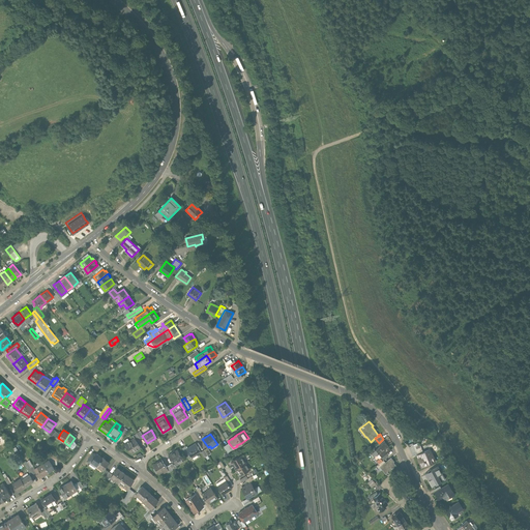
[(128,448),(130,452),(140,447),(137,441),(135,438),(127,442),(128,443),(124,446),(126,449),(128,448)]
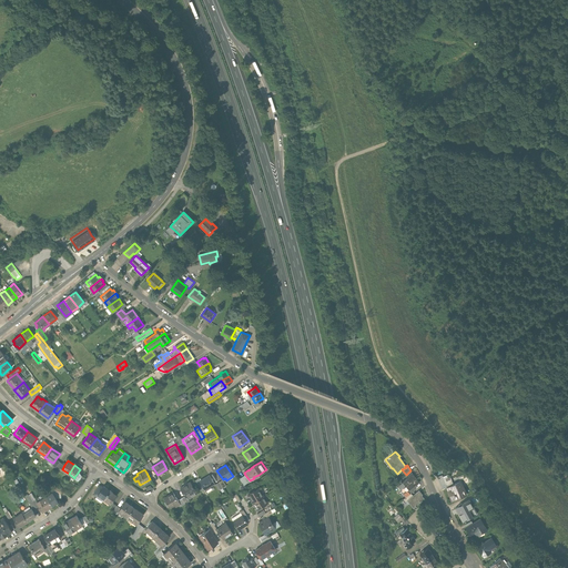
[(84,477),(78,473),(74,477),(81,483),(84,477)]
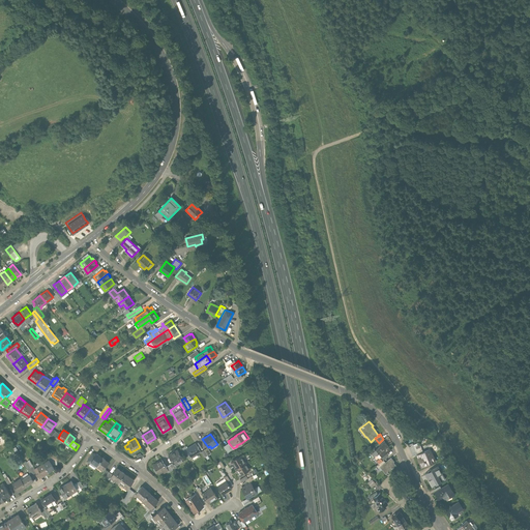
[(388,446),(385,441),(380,445),(371,452),(374,455),(376,454),(376,455),(378,453),(381,457),(386,453),(390,449),(388,446)]
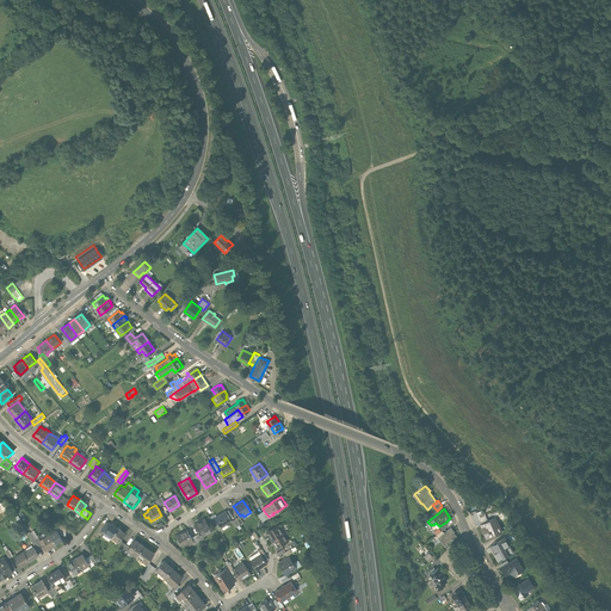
[(215,517),(221,526),(230,519),(226,511),(215,517)]
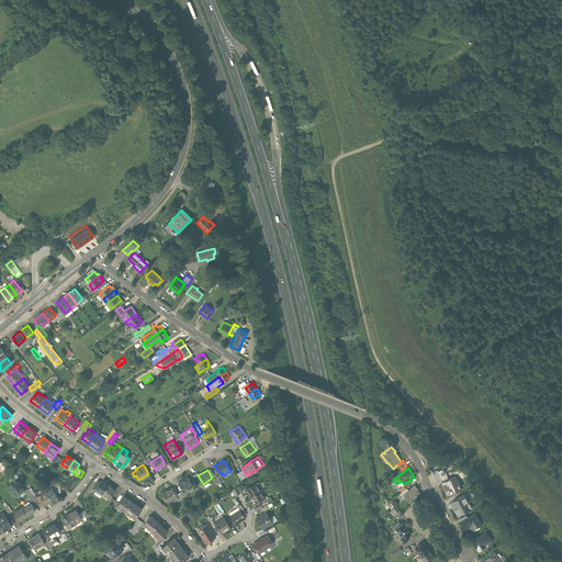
[(247,476),(247,475),(243,470),(237,473),(240,480),(247,476)]
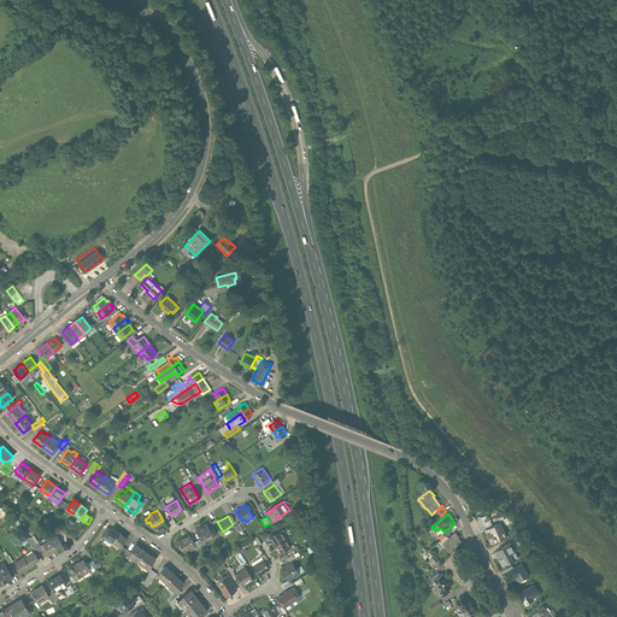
[(486,529),(492,527),(488,516),(481,519),(485,526),(486,529)]
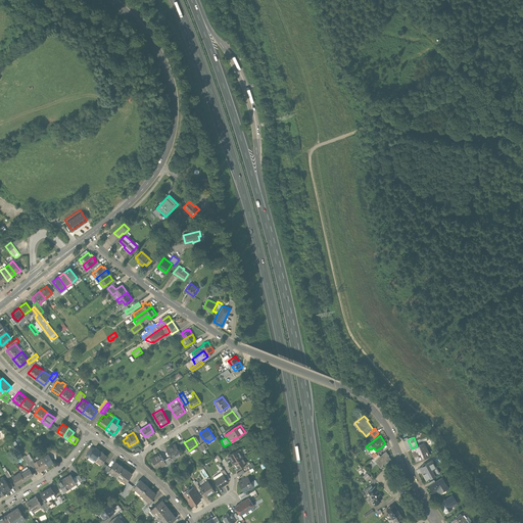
[(183,440),(179,442),(184,450),(188,450),(189,450),(184,442),(183,440)]
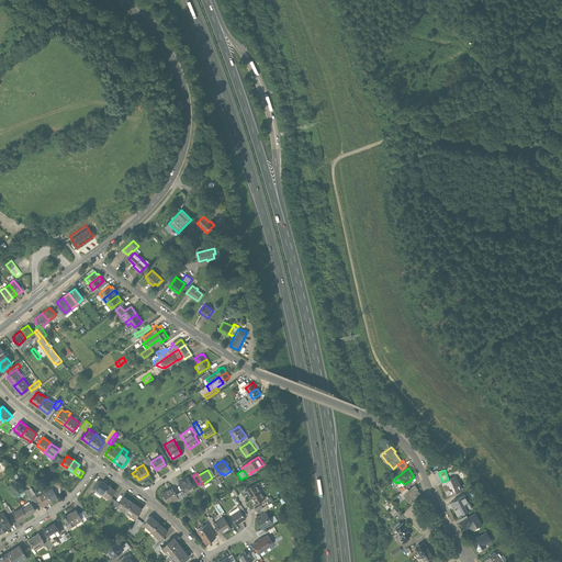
[(184,492),(193,486),(188,476),(178,483),(183,491),(183,492),(184,492)]
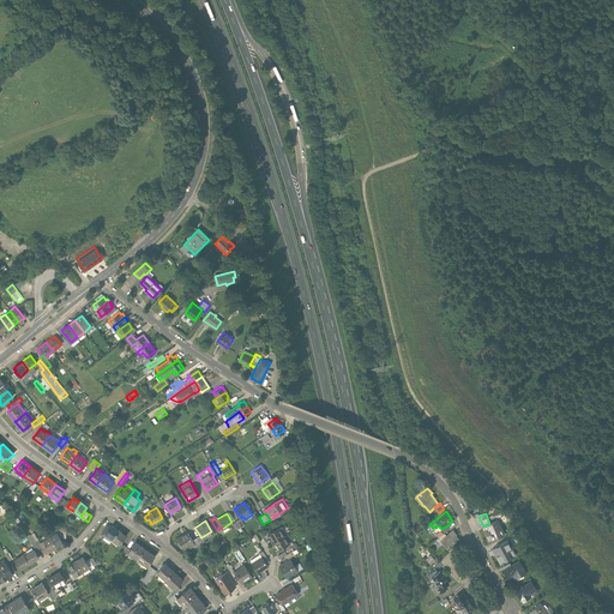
[(504,535),(498,521),(489,524),(483,527),(482,527),(488,541),(504,535)]
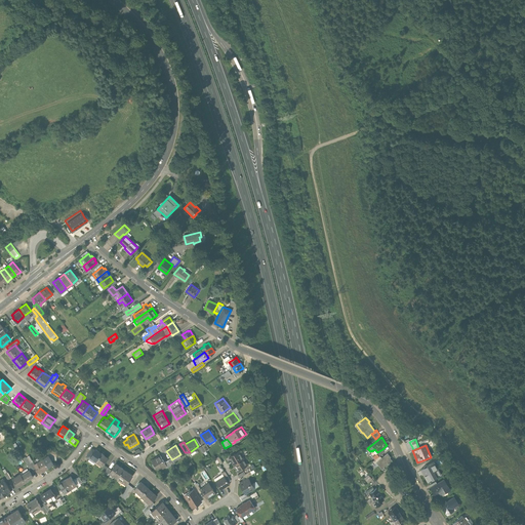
[(51,460),(56,460),(56,456),(57,453),(50,449),(48,451),(50,453),(48,455),(51,460)]
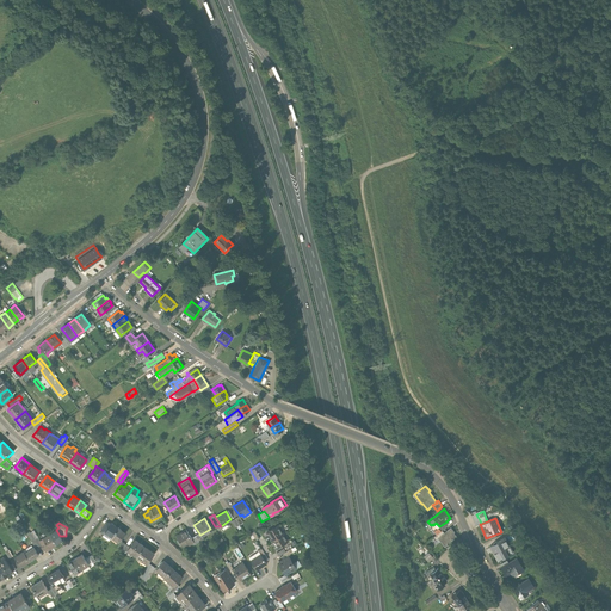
[(111,523),(109,526),(104,534),(102,536),(109,541),(111,537),(118,528),(111,523)]
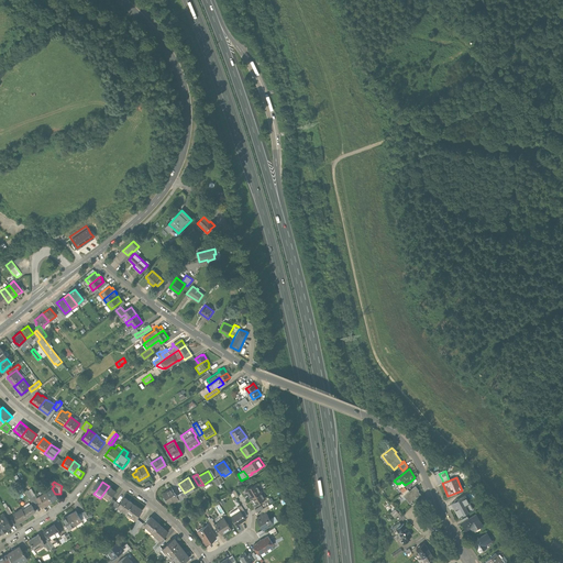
[(412,484),(410,482),(405,485),(399,489),(403,492),(407,488),(412,484)]
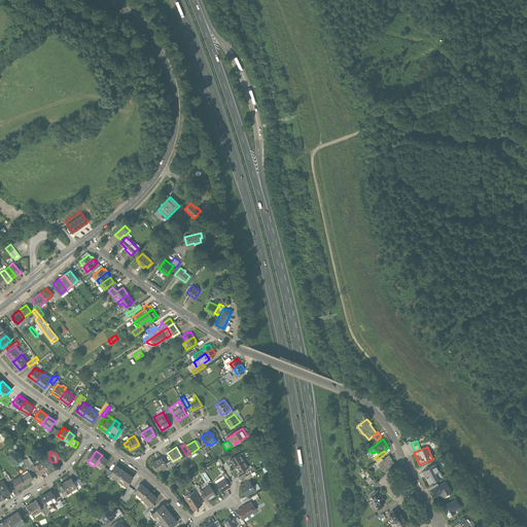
[(230,458),(235,465),(244,459),(240,453),(237,455),(236,454),(230,458)]
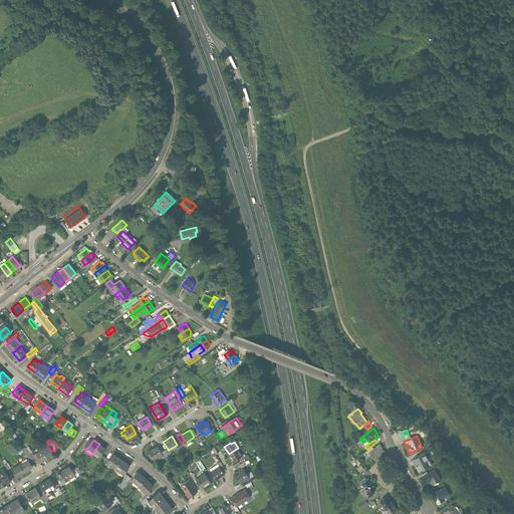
[(105,448),(99,444),(93,452),(99,456),(105,448)]
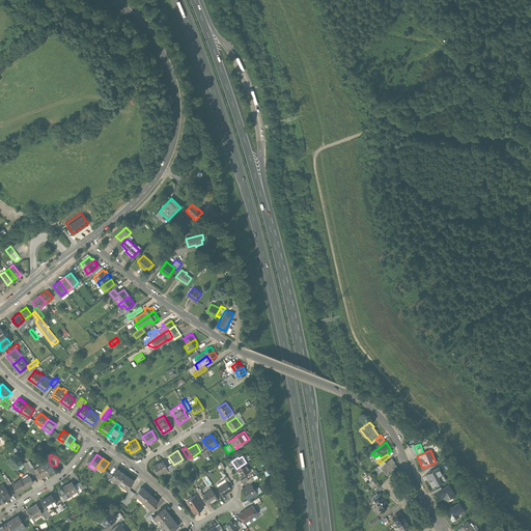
[(394,462),(391,458),(386,463),(381,467),(386,473),(396,465),(393,462),(394,462)]
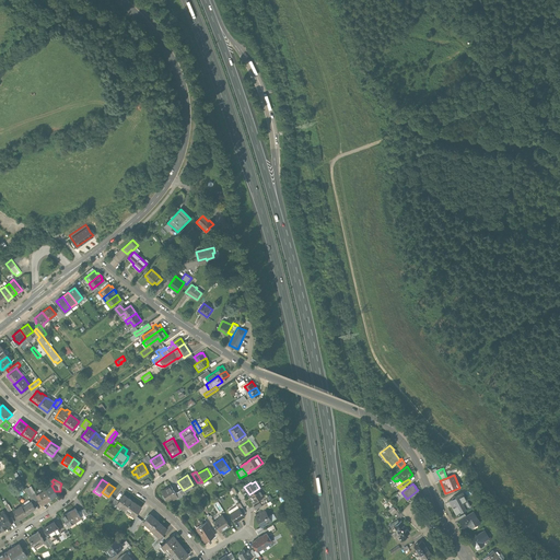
[(31,486),(27,488),(36,501),(38,499),(36,494),(31,486)]
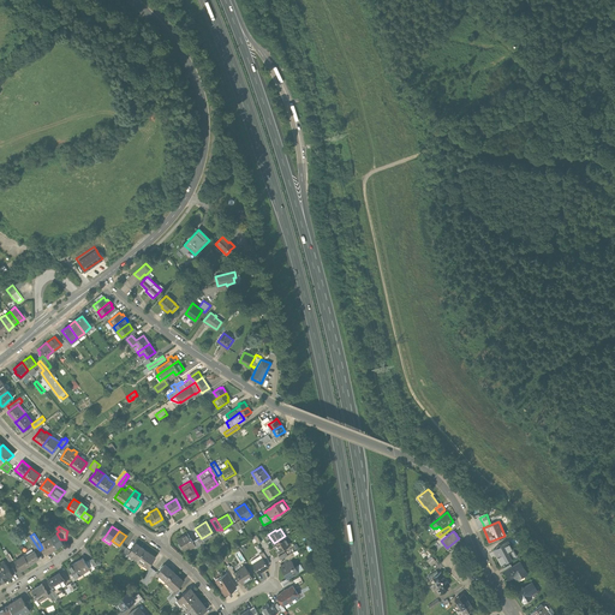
[(57,533),(49,537),(57,548),(63,543),(60,539),(57,533)]
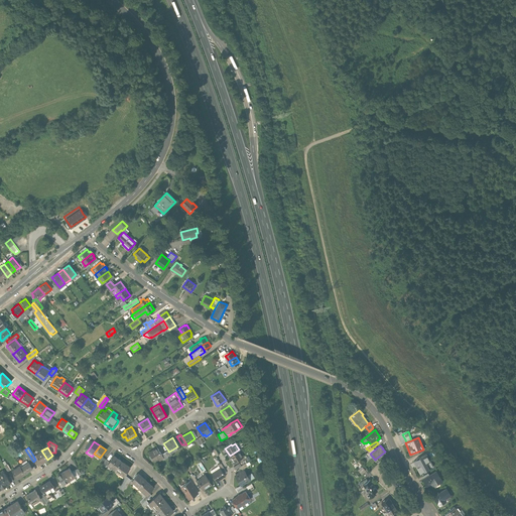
[(161,455),(157,447),(149,453),(154,462),(158,459),(159,461),(163,458),(162,456),(161,455)]
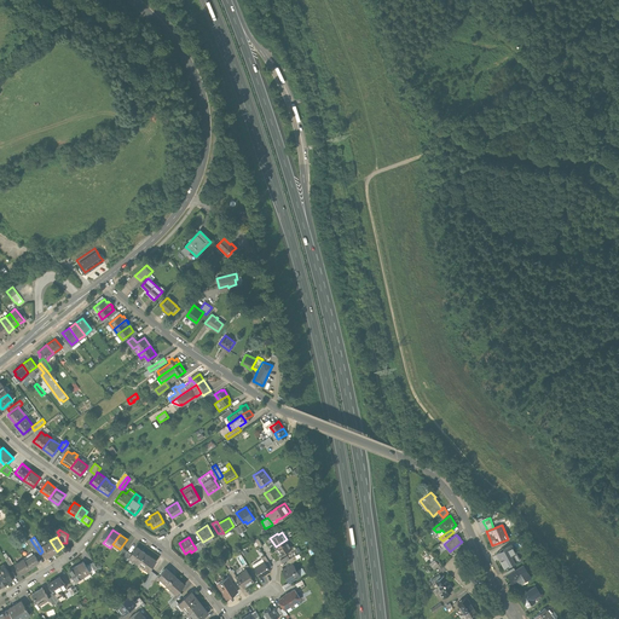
[(36,555),(40,554),(30,539),(29,538),(27,539),(36,555)]
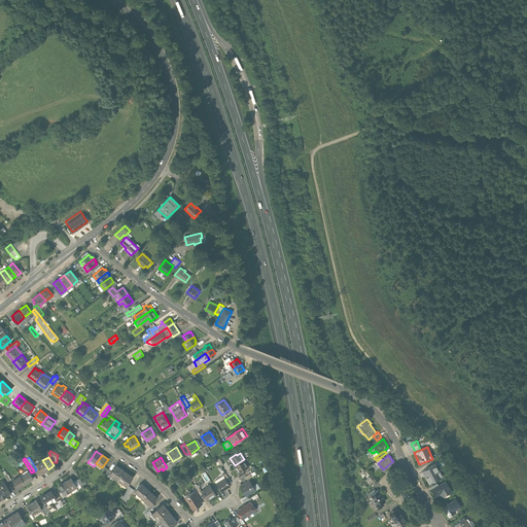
[(248,466),(244,459),(235,465),(239,472),(248,466)]
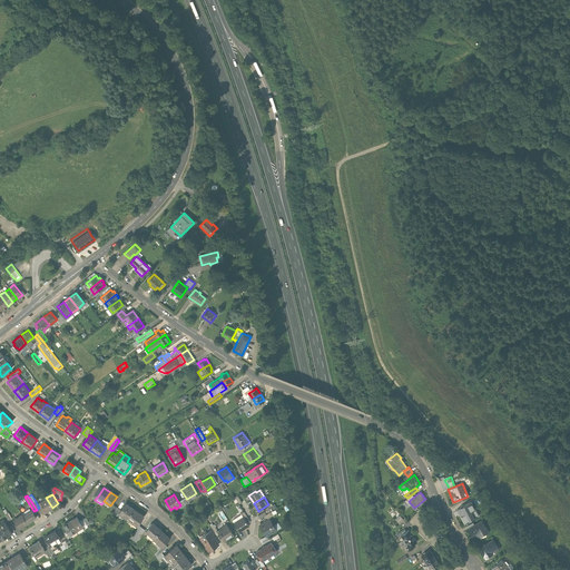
[(46,511),(52,508),(46,498),(40,502),(46,511)]
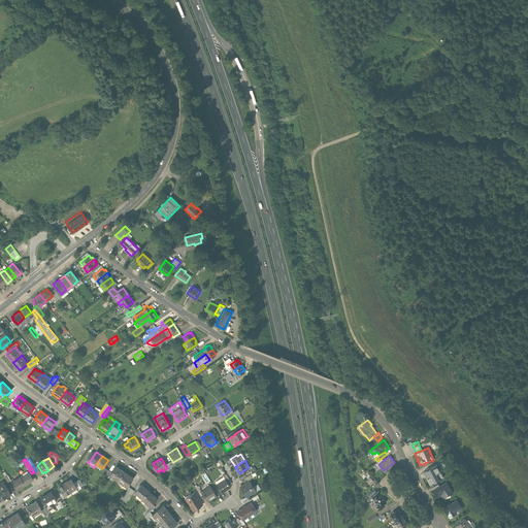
[(40,475),(42,473),(37,465),(34,466),(36,470),(37,471),(36,472),(38,474),(38,473),(40,475)]
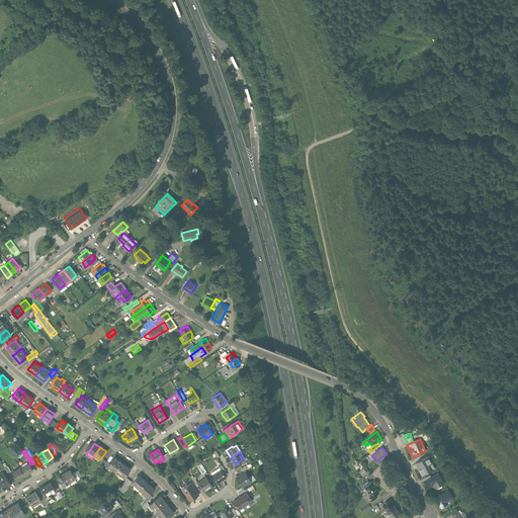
[(414,462),(421,477),(423,476),(425,475),(434,469),(428,456),(420,460),(420,459),(414,462)]
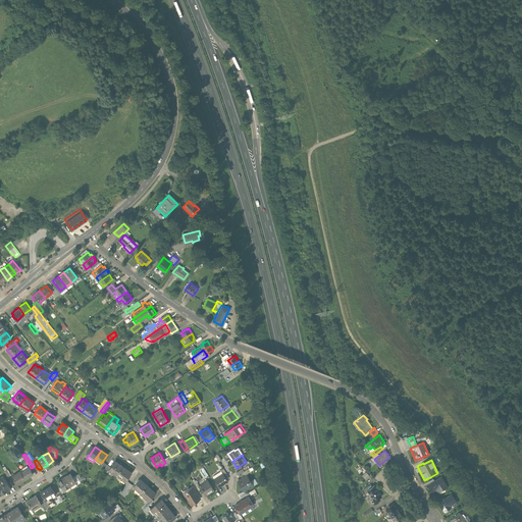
[(109,470),(116,475),(122,466),(115,461),(110,467),(108,469),(109,470)]
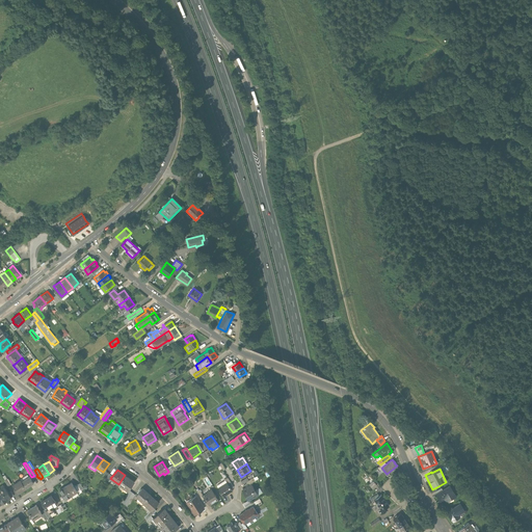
[(134,482),(125,475),(118,484),(128,490),(134,482)]
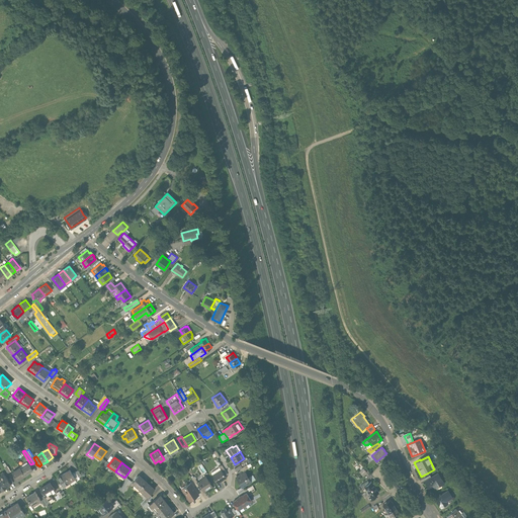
[(250,462),(242,467),(241,468),(243,471),(252,465),(250,462)]
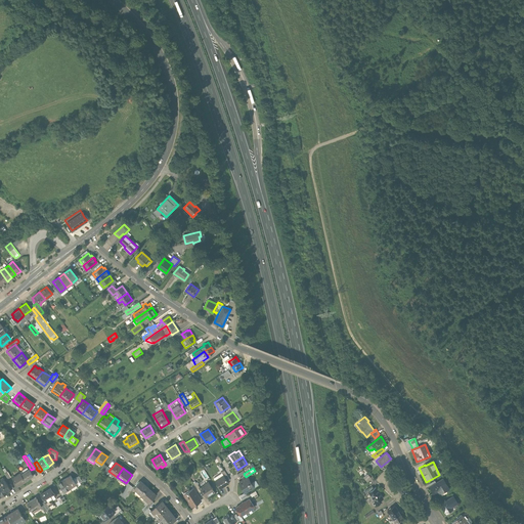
[(29,469),(22,474),(26,481),(34,476),(32,473),(31,473),(29,469)]
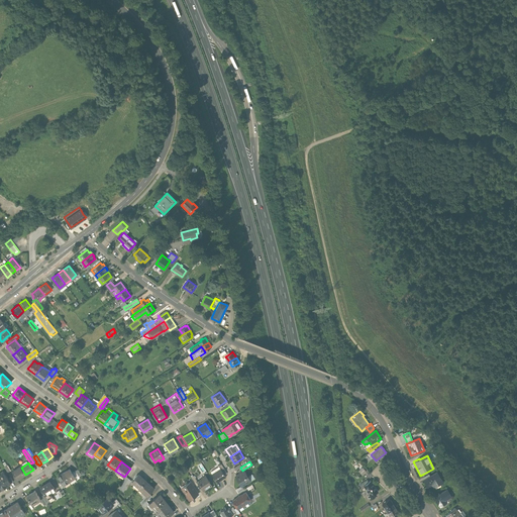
[(221,463),(218,464),(224,475),(226,473),(221,463)]
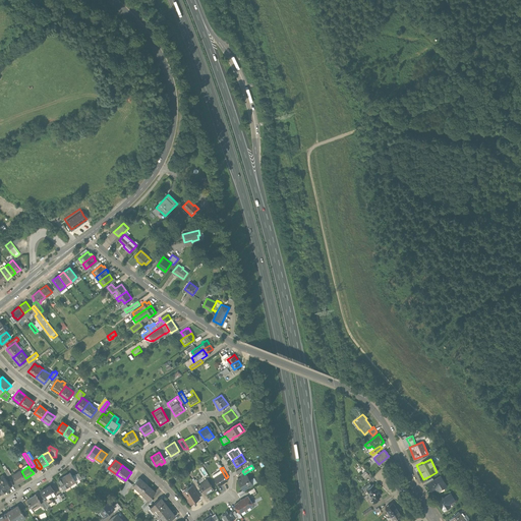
[(213,475),(219,485),(227,479),(226,478),(220,468),(219,469),(220,470),(213,474),(213,475)]
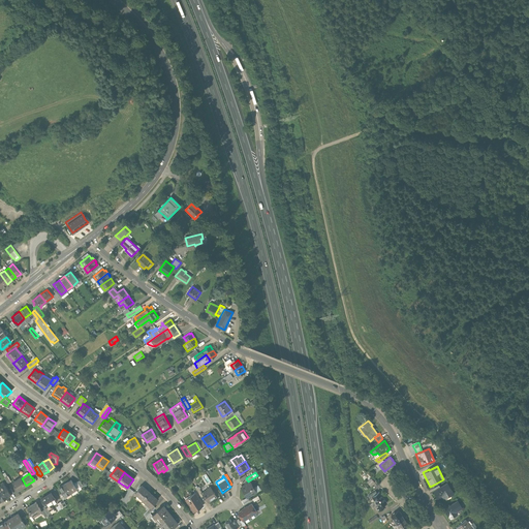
[(18,490),(26,486),(22,478),(21,477),(12,481),(18,490)]
